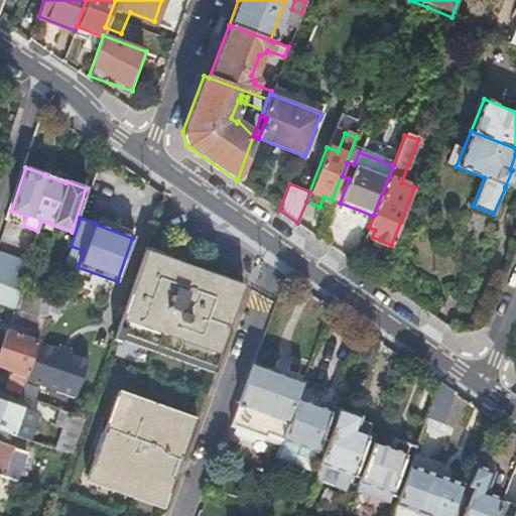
[(234,277),(145,247),(112,339),(118,341),(123,329),(138,335),(137,338),(213,366),(242,284),(234,277)]
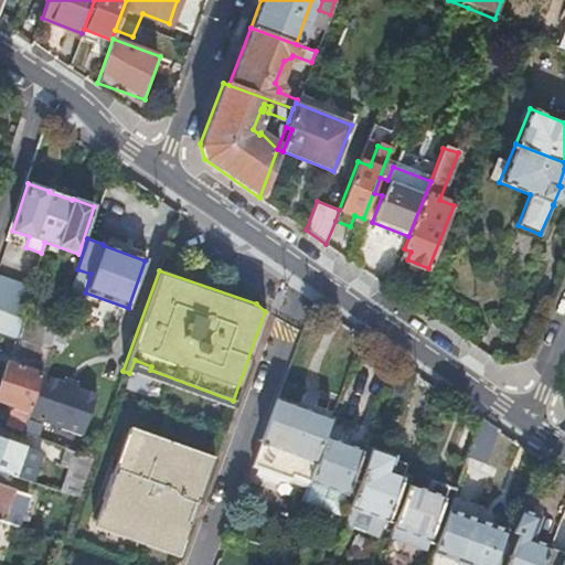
[(0,309),(20,317),(29,288),(0,277),(0,309)]
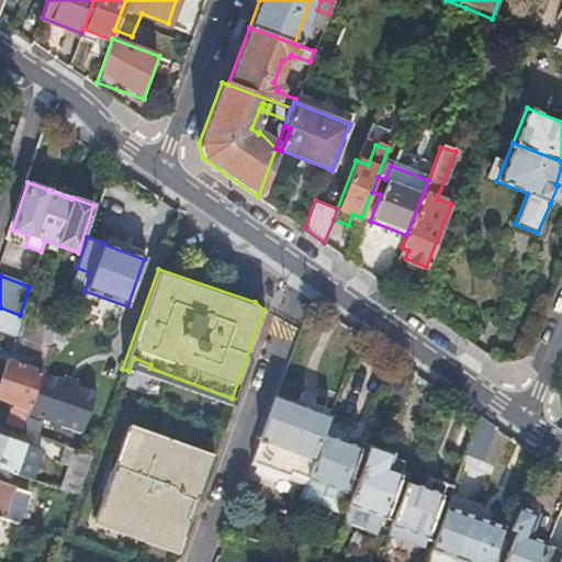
[(17,337),(24,317),(24,316),(20,315),(0,307),(0,330),(17,337)]
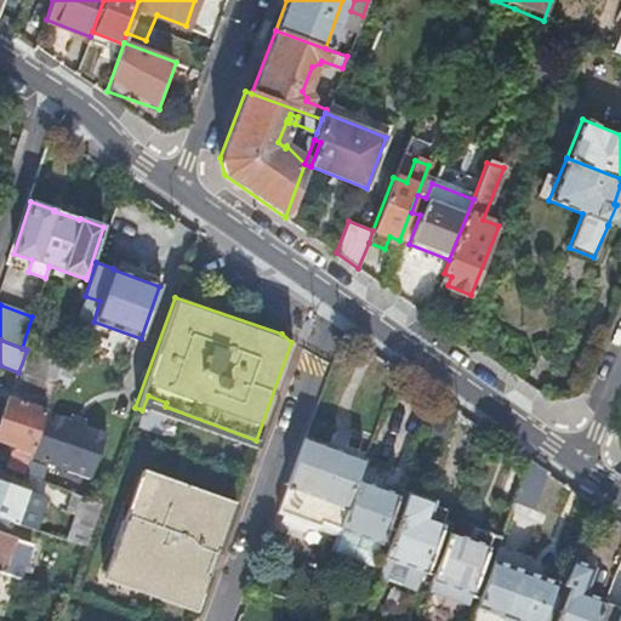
[(55,385),(62,363),(27,351),(18,372),(55,385)]
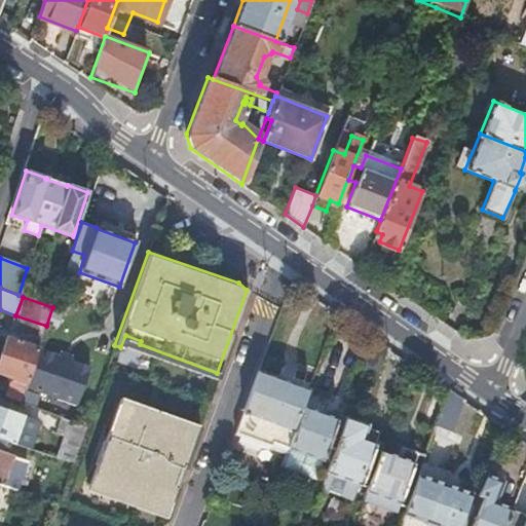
[(41,342),(46,326),(15,315),(10,331),(41,342)]
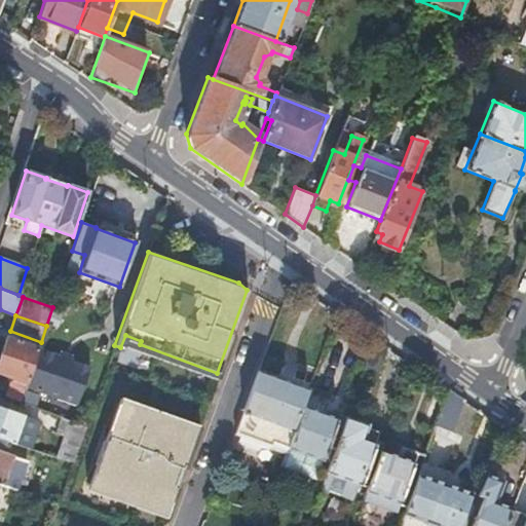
[(39,348),(38,347),(6,337),(0,354),(0,371),(12,376),(7,395),(23,400),(27,385),(39,348)]
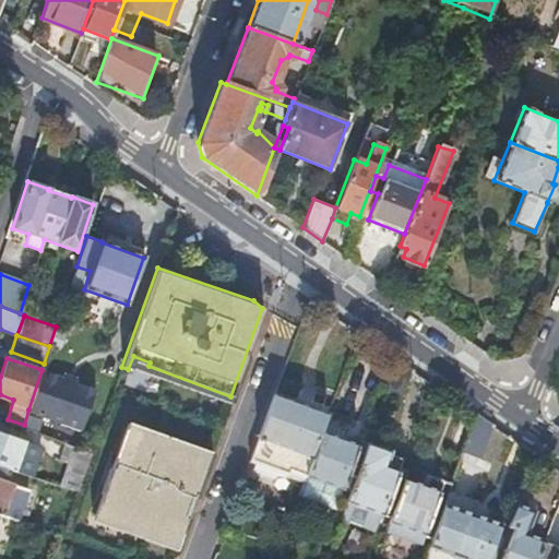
[(411,368),(396,359),(383,394),(400,400),(411,368)]
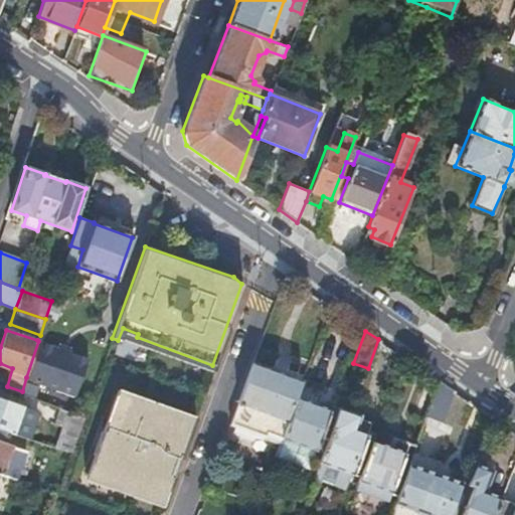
[(300,380),(251,362),(229,422),(265,436),(266,432),(280,437),(294,397),(300,380)]
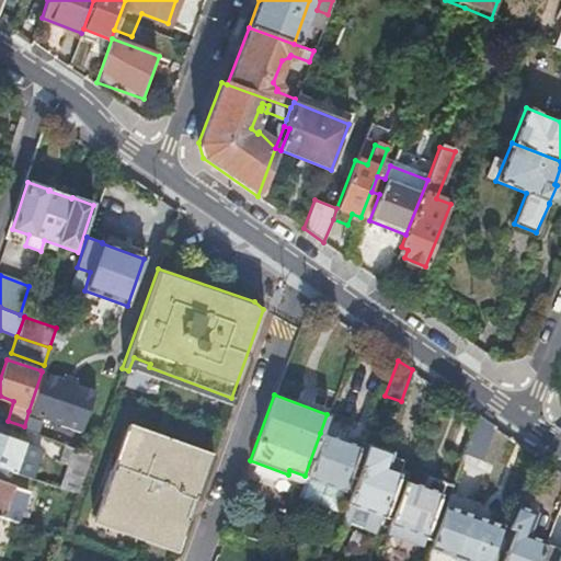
[(39,415),(29,411),(24,426),(35,430),(39,415)]
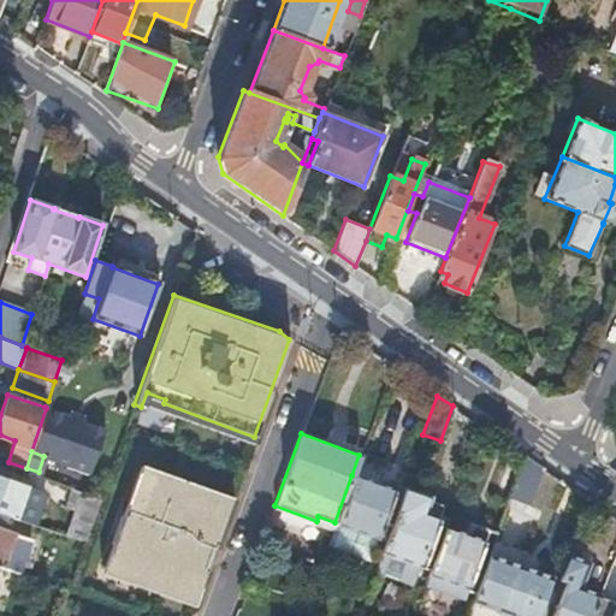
[(527,508),(543,467),(523,455),(507,501),(527,508)]
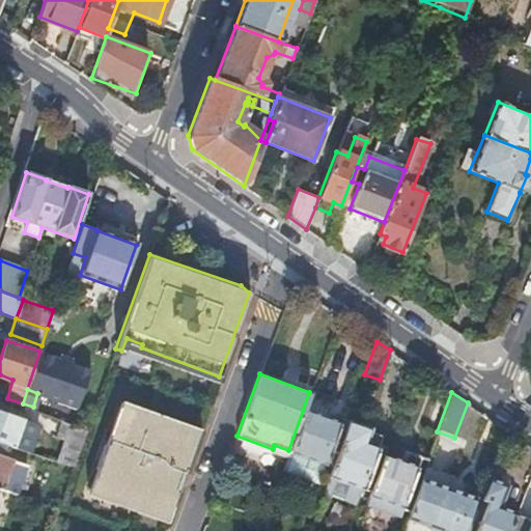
[(198,434),(118,407),(89,488),(169,515),(198,434)]
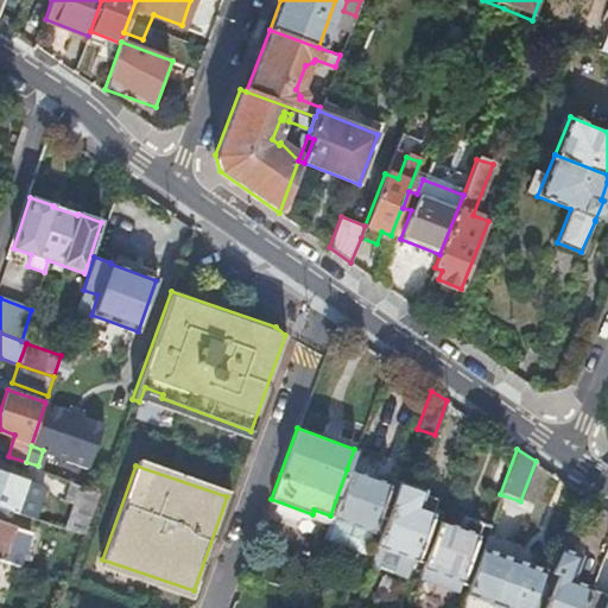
[(31,517),(37,499),(23,494),(27,479),(0,468),(0,559),(17,512),(31,517)]
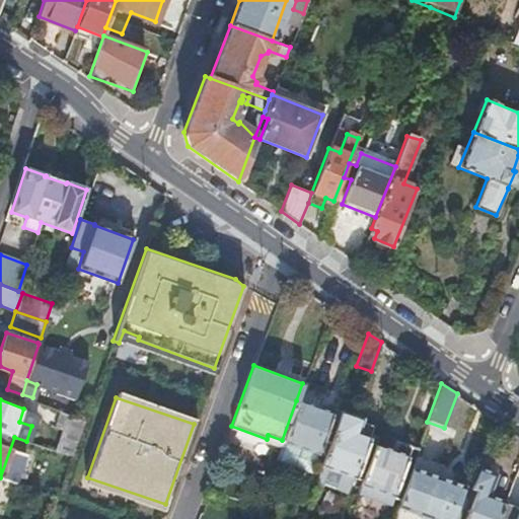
[(296,400),(282,440),(315,453),(330,414),(296,400)]
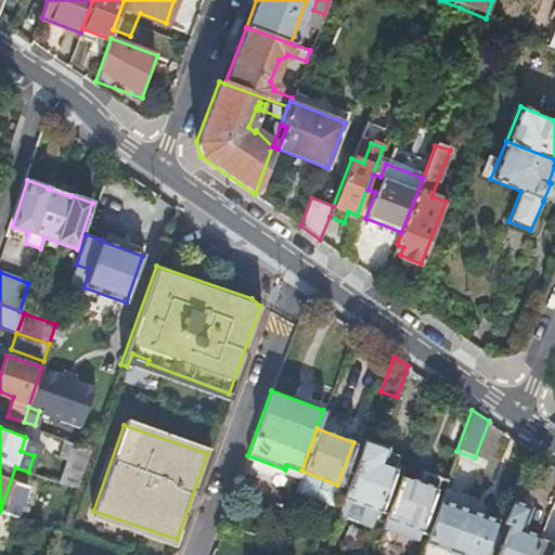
[(92,446),(65,436),(60,454),(68,457),(60,483),(77,489),(92,446)]
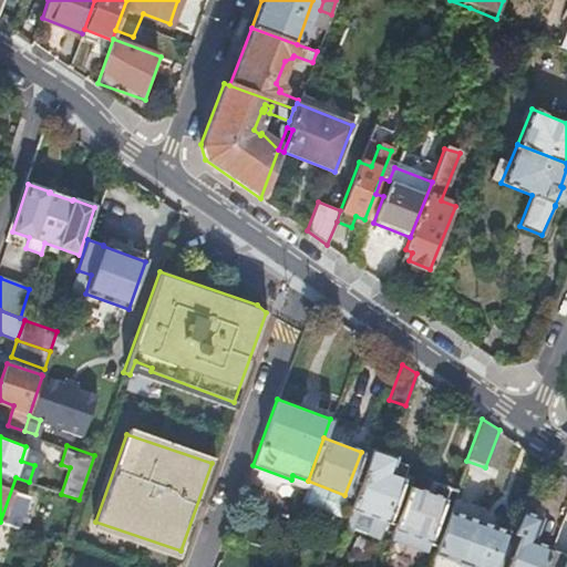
[(411,481),(367,464),(351,508),(395,525),(410,485),(411,481)]
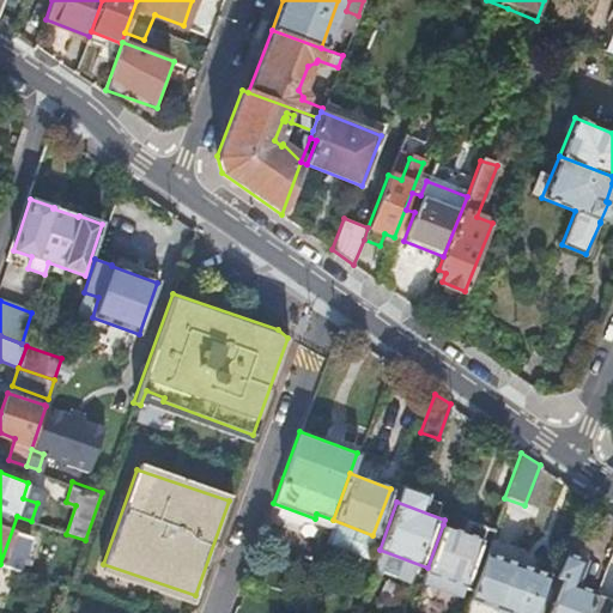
[(424,576),(424,578),(471,594),(472,589),(490,538),(491,534),(492,532),(493,528),(467,520),(463,532),(443,525),(428,568),(425,572),(424,576)]
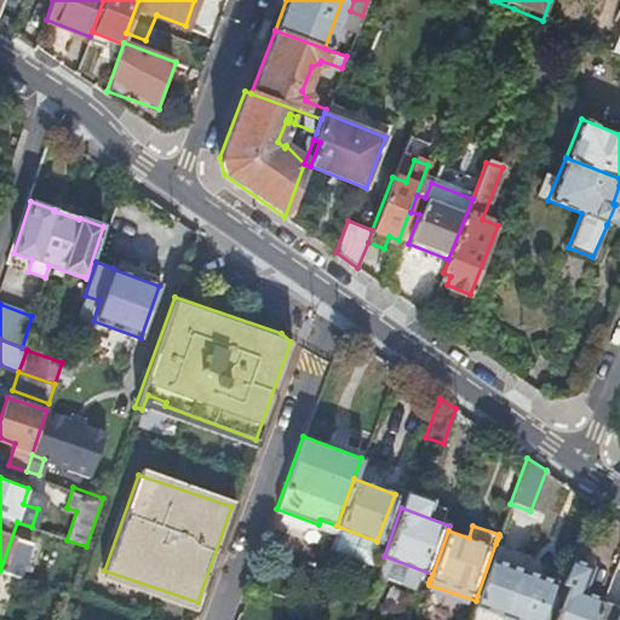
[(547,619),(557,596),(551,593),(554,587),(556,581),(524,569),(529,556),(495,544),(477,596),(476,601),(468,619),(547,619)]
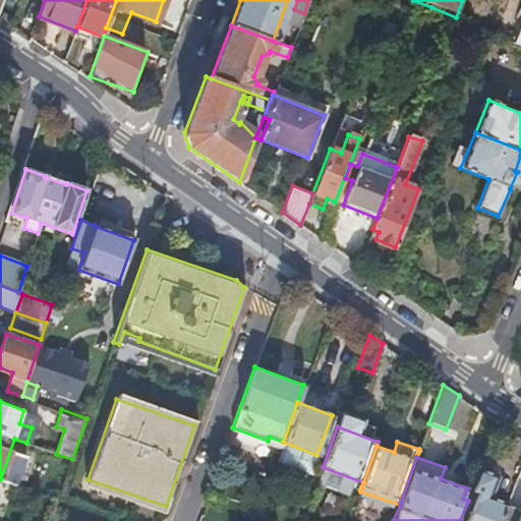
[(501,520),(508,503),(479,493),(467,520),(501,520)]
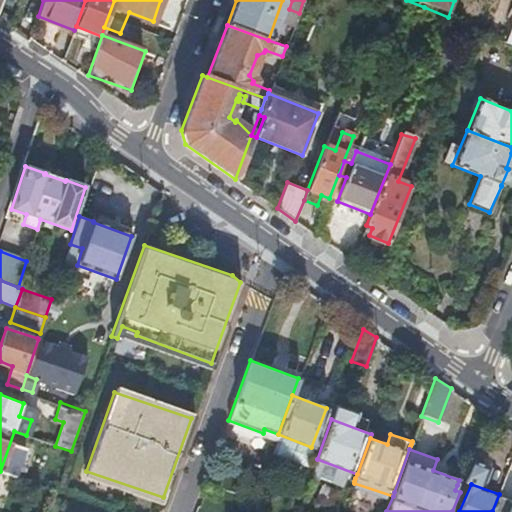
[(511,511),(511,499),(499,494),(492,511),(511,511)]
